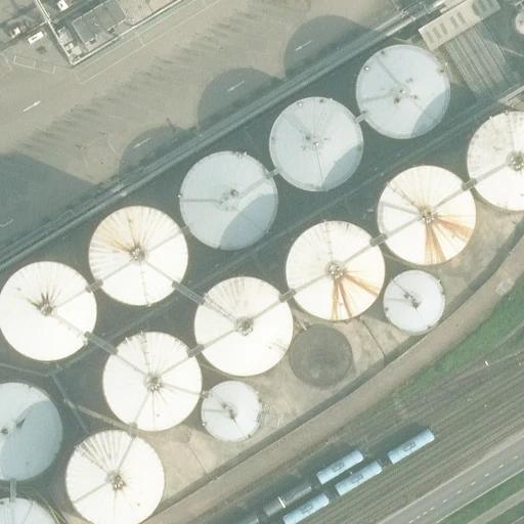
[(117,0),(106,0),(75,19),(91,48),(117,33),(119,36),(133,28),(117,0)]
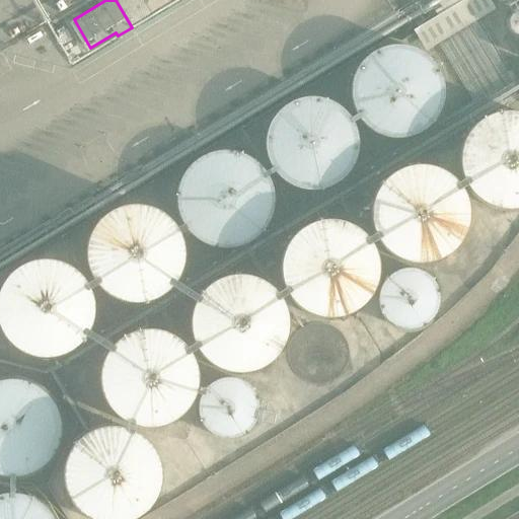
[(512,29),(517,32),(518,32),(518,10),(512,13),(509,18),(509,24),(512,29)]
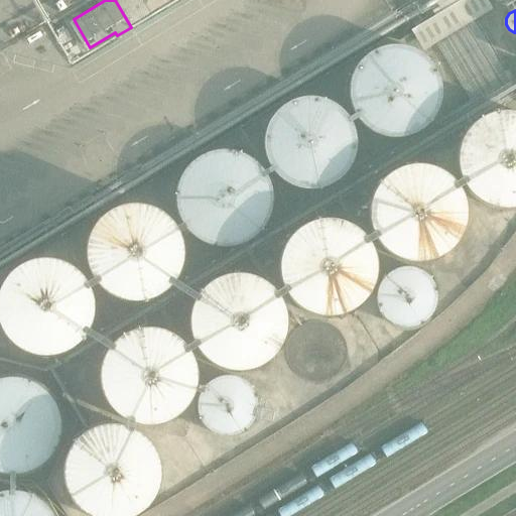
[(350,81),(353,105),(366,124),(387,134),(411,134),(431,123),(445,104),(447,81),(439,58),(421,42),(398,37),(376,43),(358,58),(350,81)]
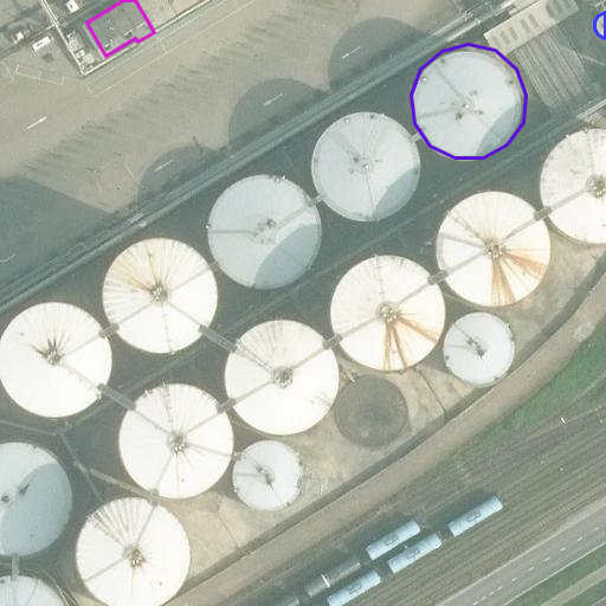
[(307,154),(310,181),(326,205),(350,217),(379,217),(404,204),(419,181),(421,154),(412,128),(391,109),(363,103),(337,110),(316,128),(307,154)]
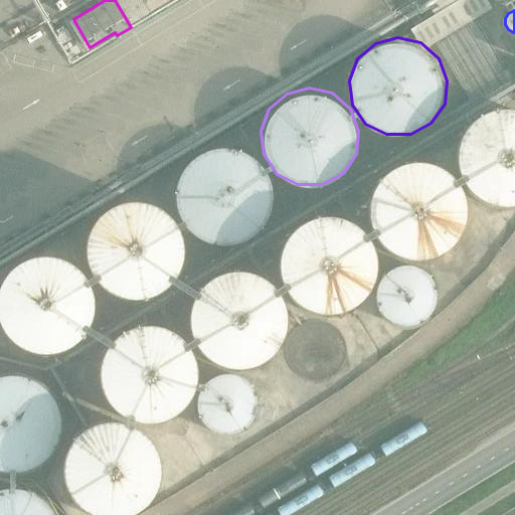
[(460,157),(463,180),(476,199),(497,210),(514,209),(514,114),(508,113),(485,119),(468,135),(460,157)]
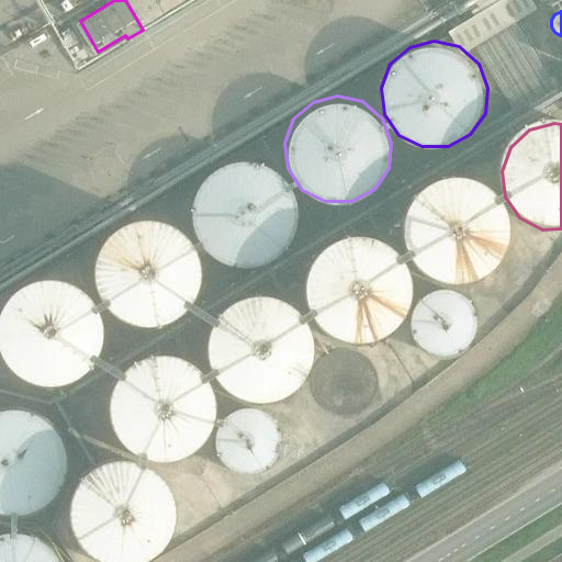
[(192,206),(195,232),(210,253),(233,265),(259,265),(282,253),(296,232),(300,205),(290,181),(270,165),(245,159),(221,165),(201,182),(192,206)]
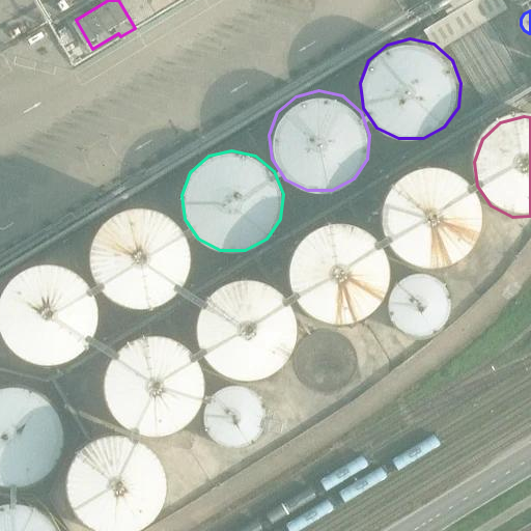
[(381,212),(384,236),(398,256),(420,268),(444,267),(466,255),(479,235),(482,212),(473,189),(455,172),(431,167),(408,173),(389,189),(381,212)]
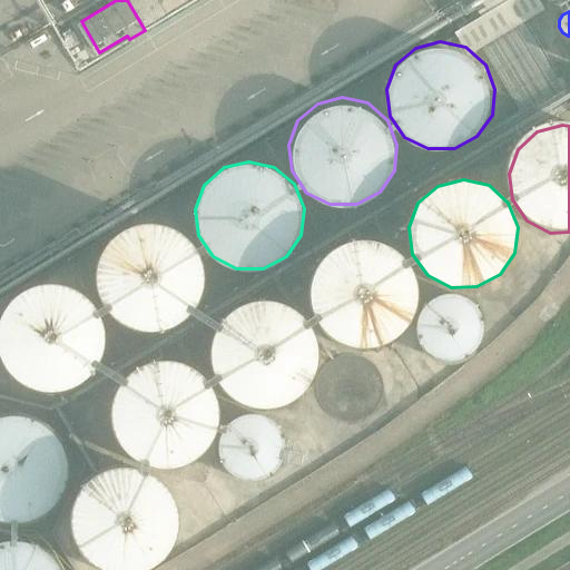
[(96,266),(99,292),(115,313),(138,325),(164,325),(187,313),(202,292),(205,265),(195,241),(176,224),(150,218),(125,224),(106,242),(96,266)]
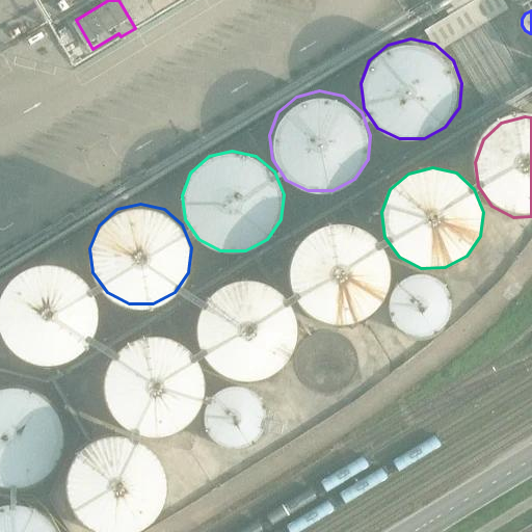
[(289,267),(292,291),(306,312),(327,322),(352,322),(374,311),(388,291),(391,266),(381,244),(363,228),(339,222),(316,228),(297,244),(289,267)]
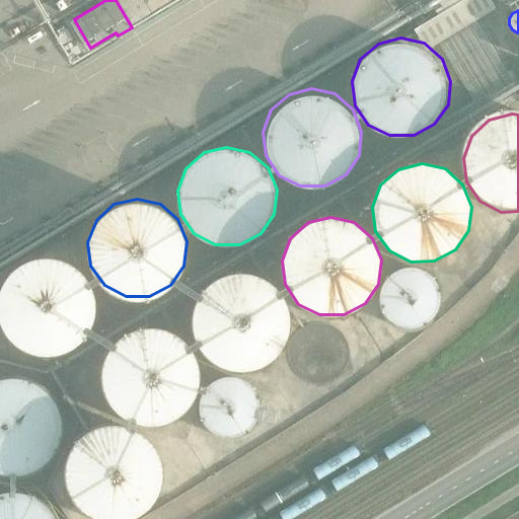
[(0,290),(0,321),(13,342),(34,353),(59,352),(79,341),(93,321),(95,298),(87,276),(69,260),(46,254),(23,261),(5,276),(0,290)]
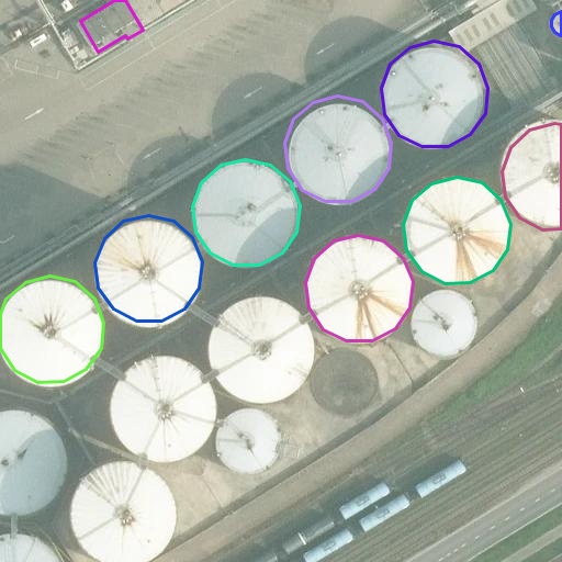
[(424,350),(436,356),(448,357),(459,353),(469,348),(476,339),(481,327),(482,314),(478,302),(469,292),(458,285),(445,283),(431,285),(420,293),(413,303),(408,315),(409,328),(415,340),(424,350)]
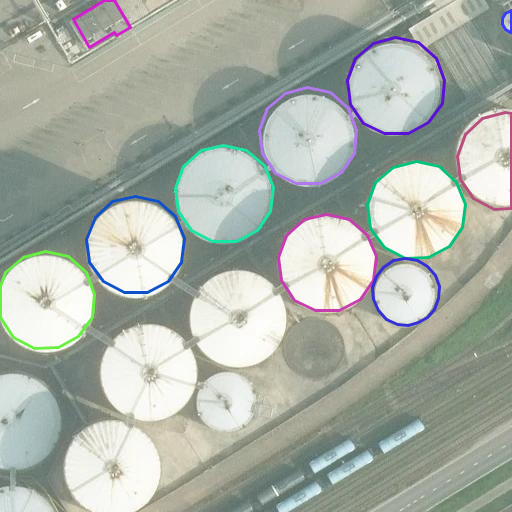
[(193,311),(196,334),(209,353),(230,364),(254,364),(274,353),(288,334),(290,310),(282,288),(264,273),(241,267),(218,273),(201,289),(193,311)]
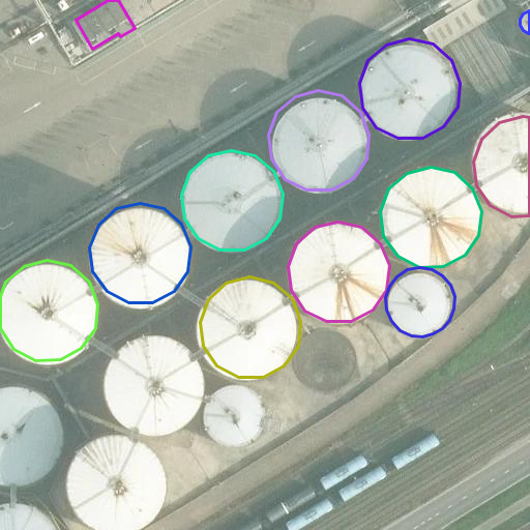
[(105,379),(108,403),(121,422),(143,434),(168,434),(188,422),(203,402),(205,378),(197,355),(178,340),(154,333),(130,340),(113,356),(105,379)]
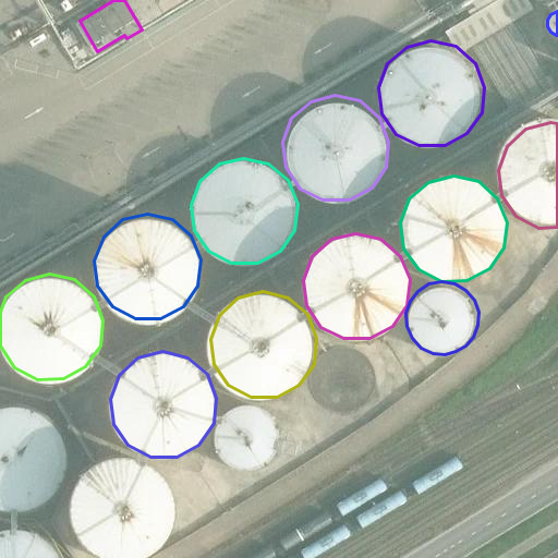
[(365,372),(335,378),(341,411),(372,403),(365,372)]
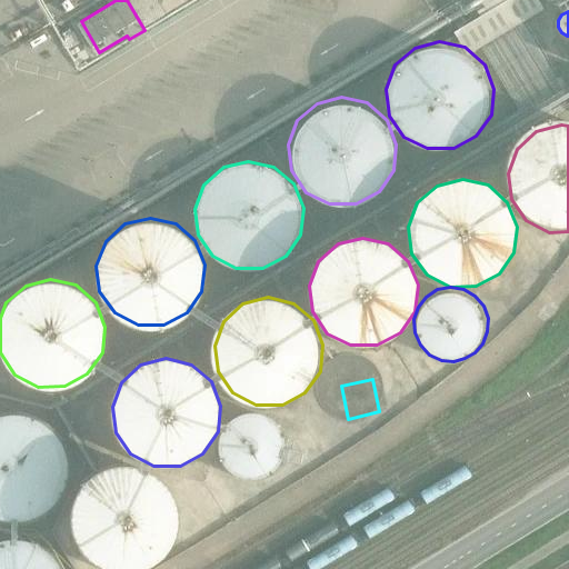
[(231,472),(243,478),(256,478),(267,476),(277,470),(285,461),(289,449),(290,436),(286,423),(277,413),(266,407),(252,405),(239,407),(228,413),(220,425),(216,437),(217,450),(222,462),(231,472)]
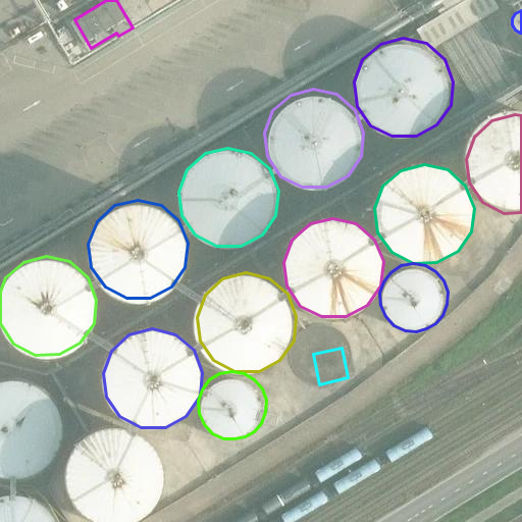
[(0,475),(2,477),(25,476),(47,465),(60,446),(63,422),(54,400),(37,383),(13,378),(0,381),(0,475)]
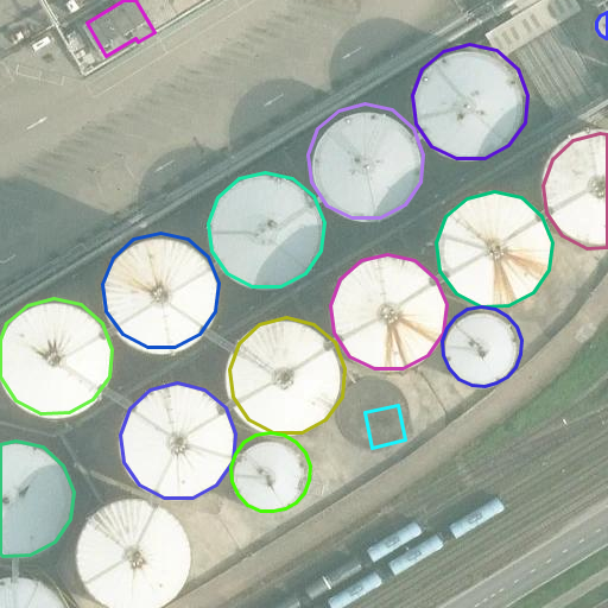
[(77,549),(81,576),(97,599),(115,607),(156,607),(175,599),(190,575),(194,548),(183,521),(163,504),(135,496),(108,504),(88,523),(77,549)]
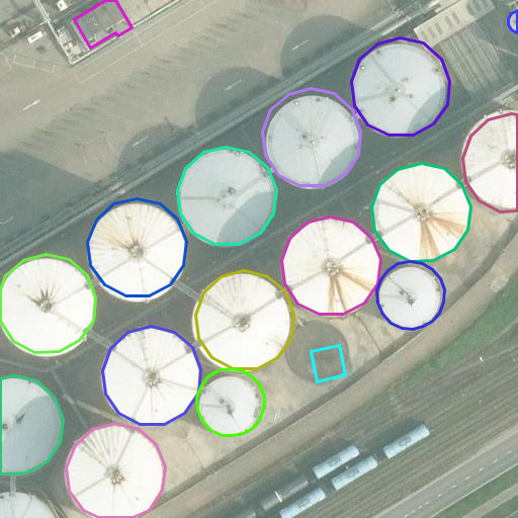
[(0,517),(58,517),(55,508),(36,492),(13,487),(0,489),(0,517)]
